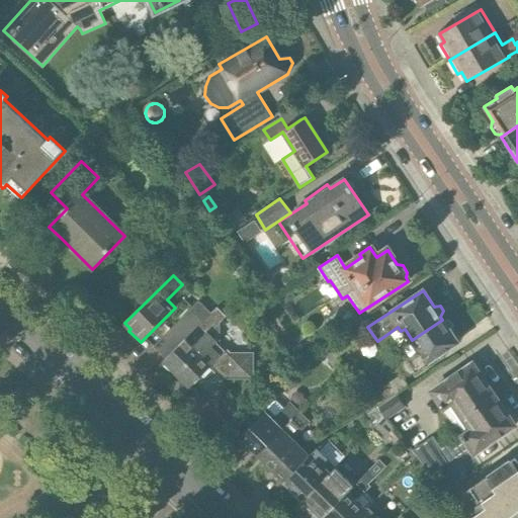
[(153,347),(165,358),(210,313),(199,301),(153,347)]
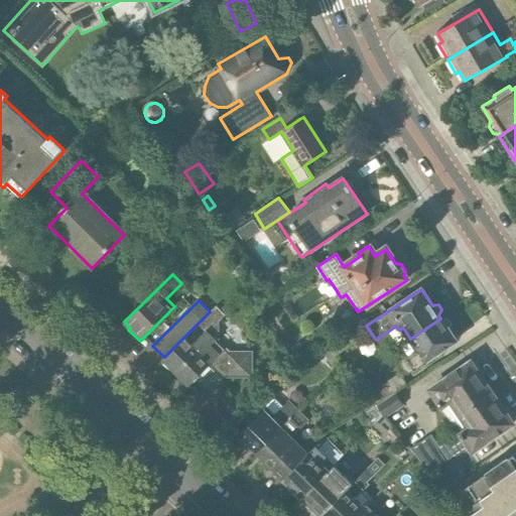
[(255,319),(264,329),(271,323),(270,315),(266,310),(255,319)]
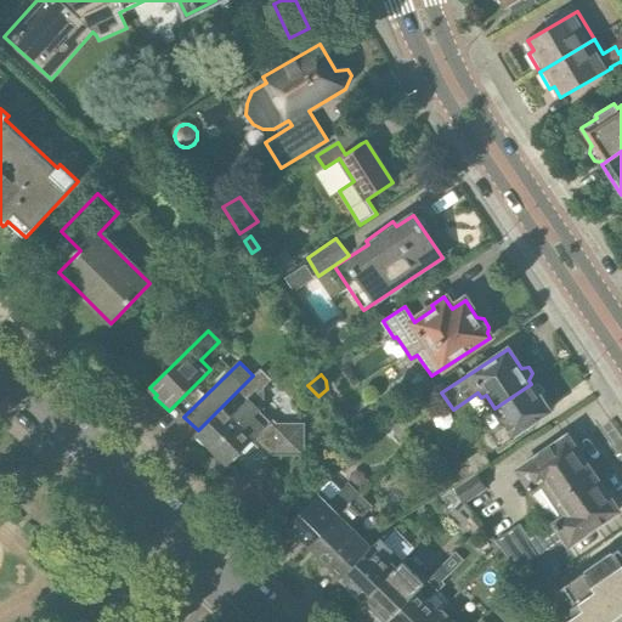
[(226,467),(253,441),(272,420),(249,399),(261,385),(253,375),(198,430),(199,431),(196,435),(226,467)]
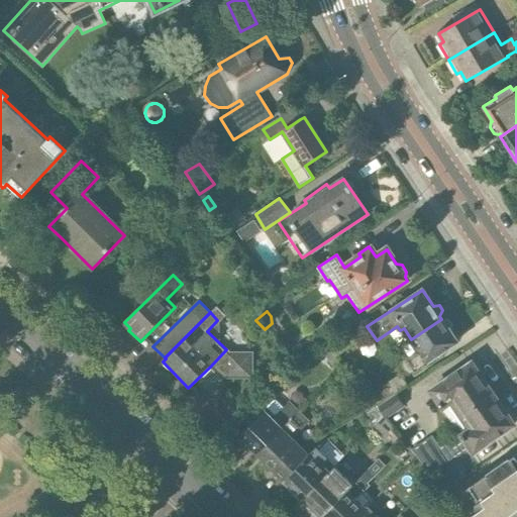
[(441,319),(411,339),(401,345),(409,357),(400,363),(408,375),(457,343),(449,331),(452,325),(448,320),(442,320),(441,319)]
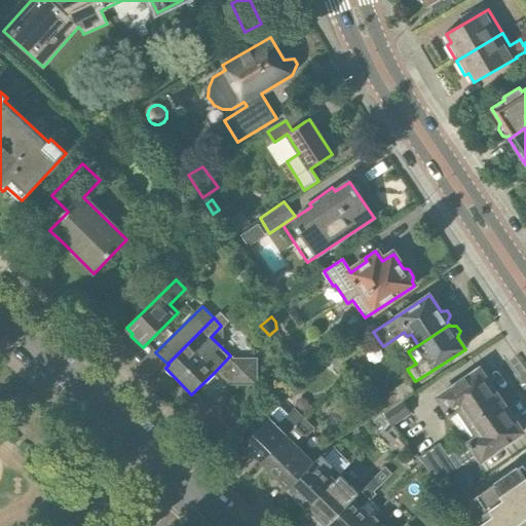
[(358,337),(335,351),(342,363),(365,347),(358,337)]
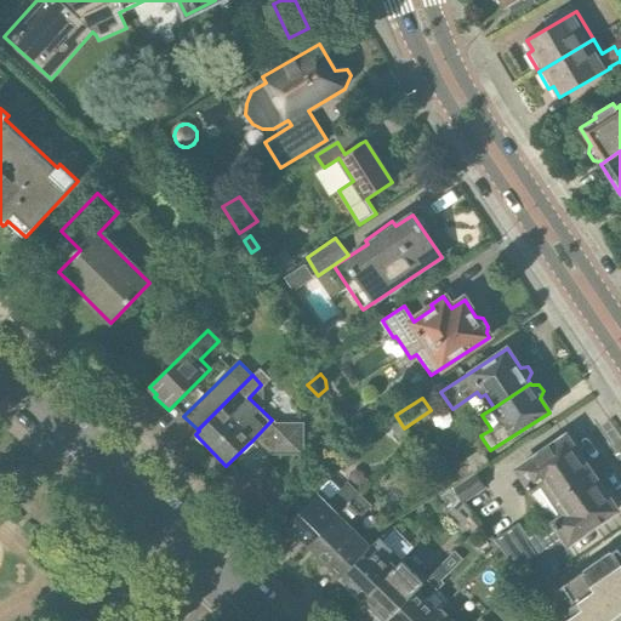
[(277,425),(275,455),(302,456),(303,426),(277,425)]
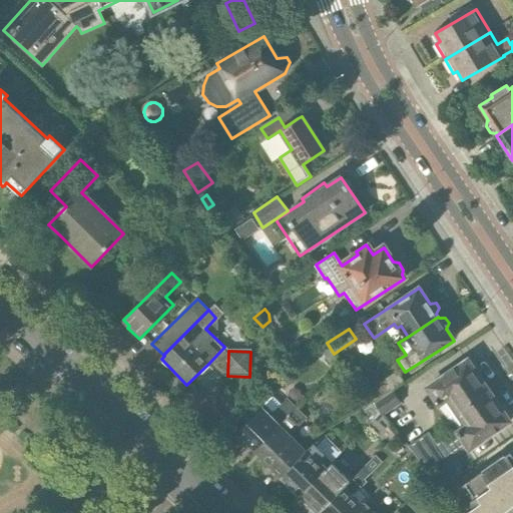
[(468,361),(427,388),(438,404),(449,420),(459,413),(489,392),(478,375),(481,373),(473,361),(470,364),(468,361)]
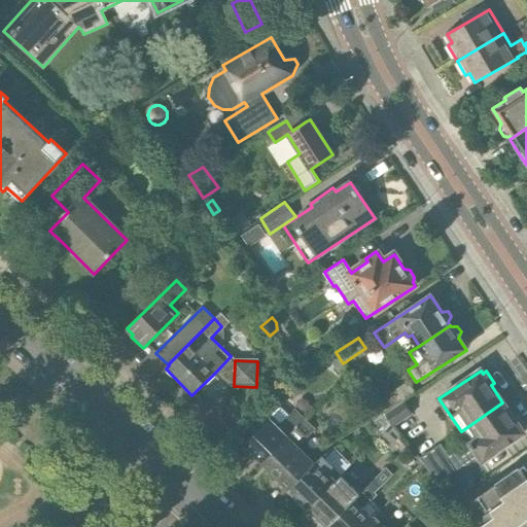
[(408,382),(376,402),(379,406),(384,414),(405,401),(416,394),(408,382)]
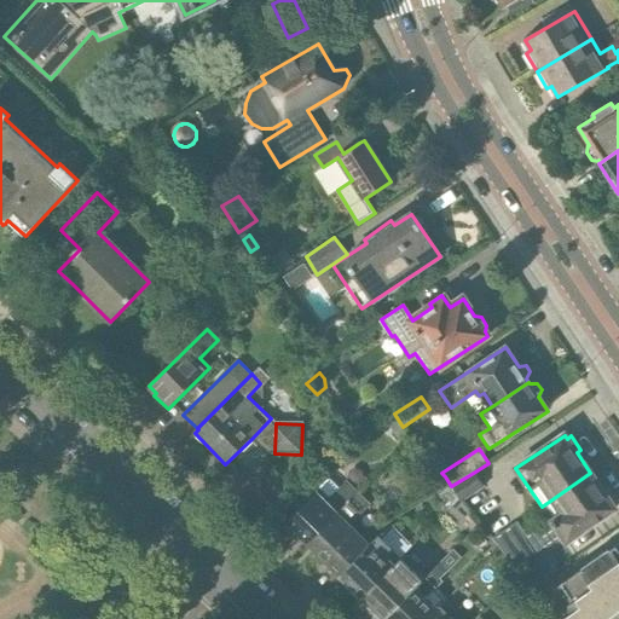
[(475,472),(451,486),(461,502),(485,486),(475,472)]
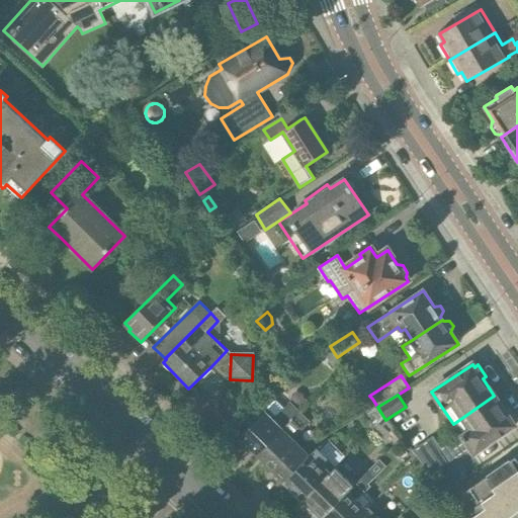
[(433,436),(413,450),(432,476),(440,470),(452,488),(465,479),(452,459),(459,455),(469,448),(475,454),(515,427),(513,424),(517,422),(509,411),(506,413),(494,396),(463,417),(453,424),(461,436),(451,443),(447,442),(440,447),(433,436)]
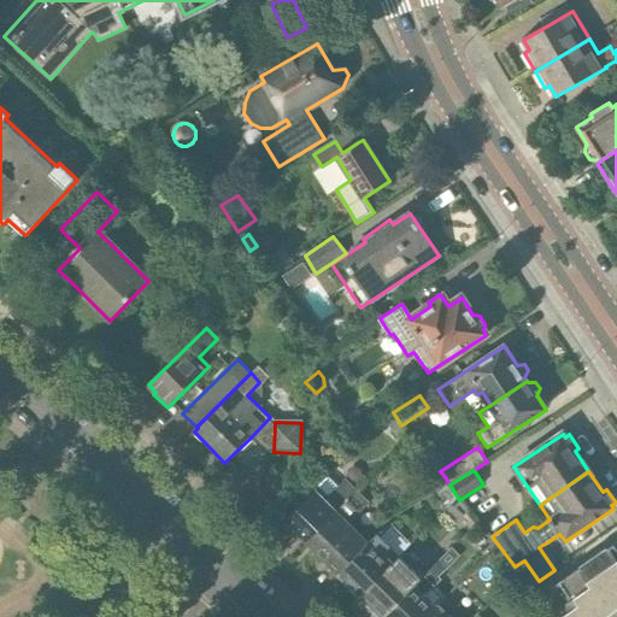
[(316,492),(286,522),(305,541),(356,491),(346,481),(340,487),(329,477),(316,492)]
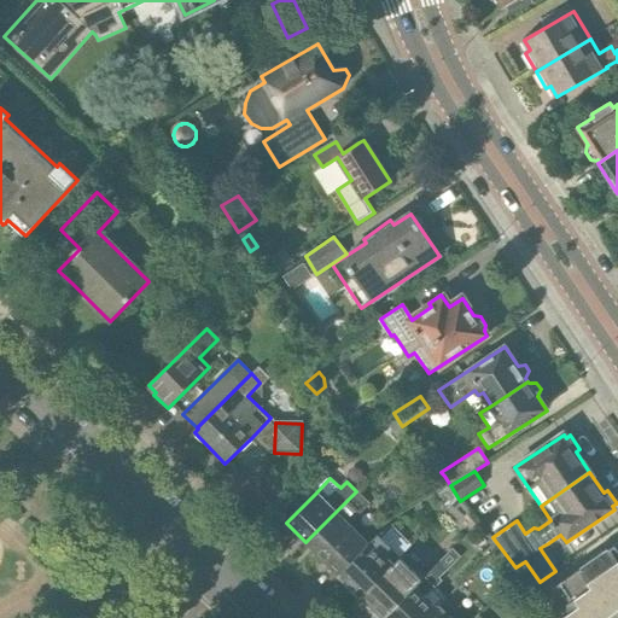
[(356,491),(305,542),(339,576),(369,546),(348,524),(368,503),(356,491)]
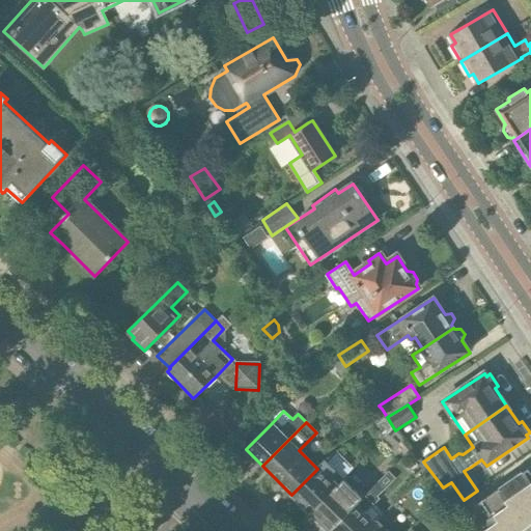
[(317,469),(291,495),(309,512),(338,482),(330,474),(334,470),(325,462),(317,469)]
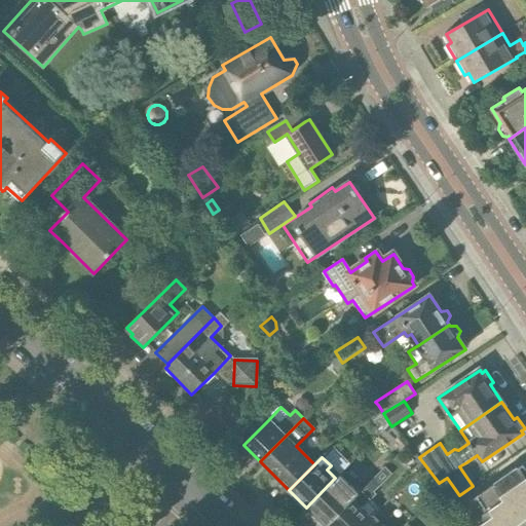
[(477,521),(468,525),(525,525),(525,461),(464,504),(477,521)]
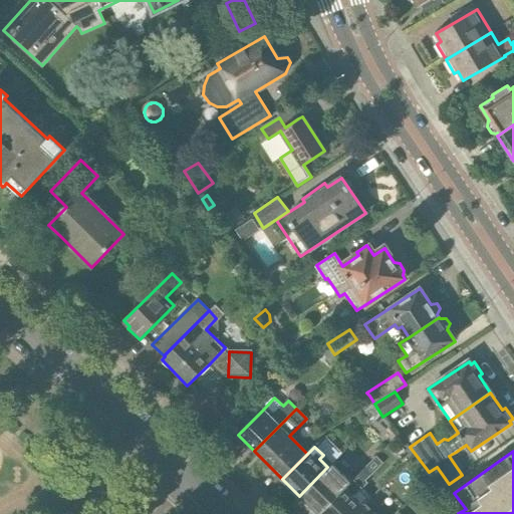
[(327,467),(299,496),(317,513),(319,513),(353,479),(334,460),(331,464),(327,467)]
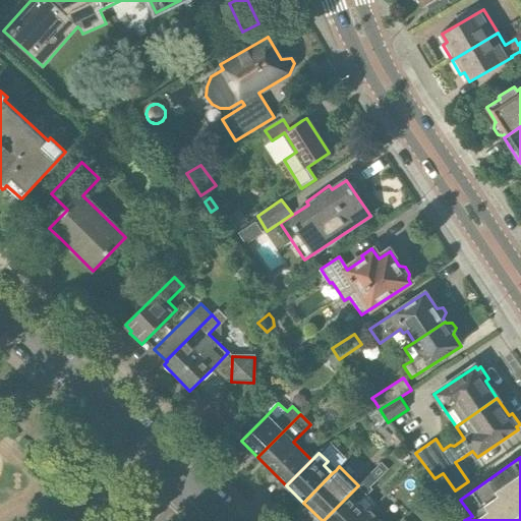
[(358,485),(324,520),(360,520),(371,511),(375,506),(377,505),(366,495),(372,489),(370,487),(377,481),(369,474),(358,485)]
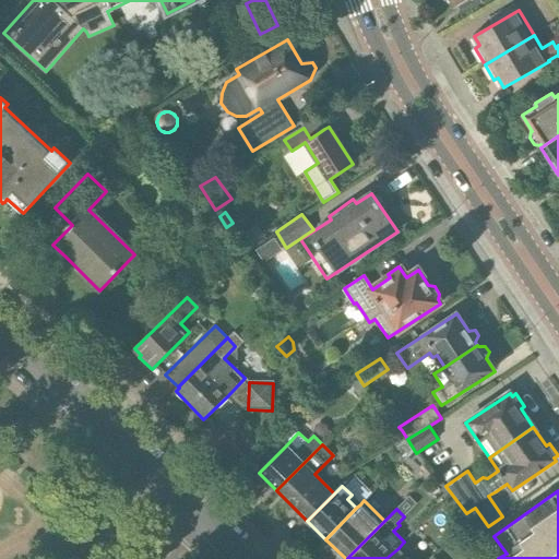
[(399,548),(387,558),(409,558),(414,554),(403,543),(399,548)]
